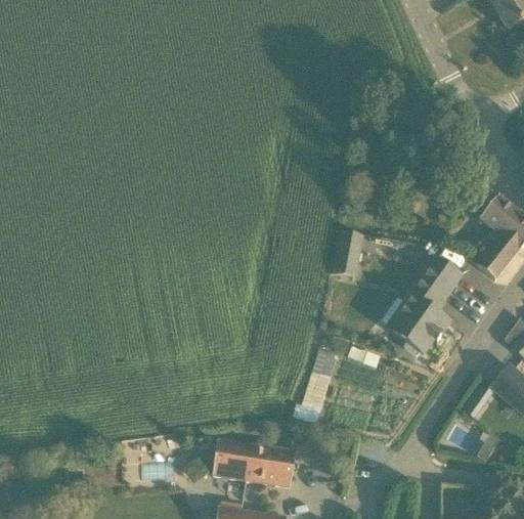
[(490,0),(508,29),(523,17),(523,0),(490,0)]
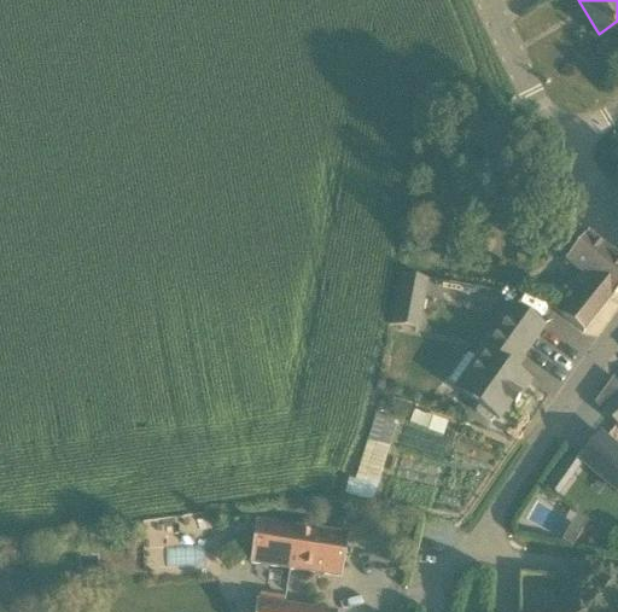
[(489,121),(478,128),(490,146),(501,139),(489,121)]
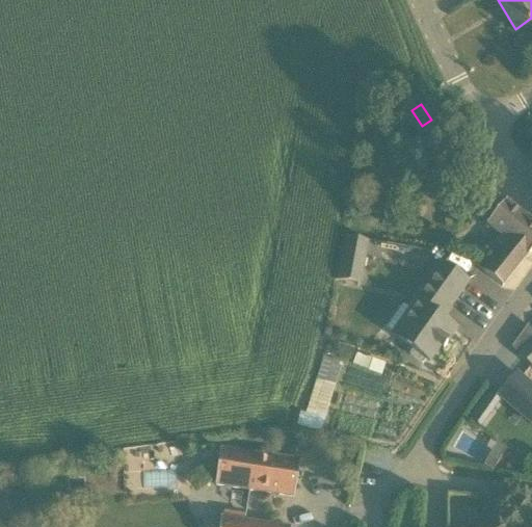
[(476,169),(461,185),(473,195),(486,180),(476,169)]
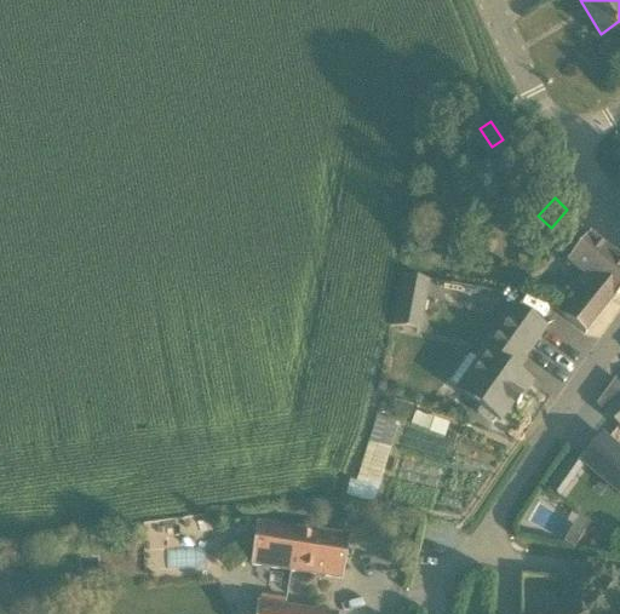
[(585,328),(613,294),(614,294),(619,286),(619,254),(589,229),(567,256),(583,269),(592,277),(585,286),(566,311),(566,310),(563,313),(585,330),(586,328),(585,328)]
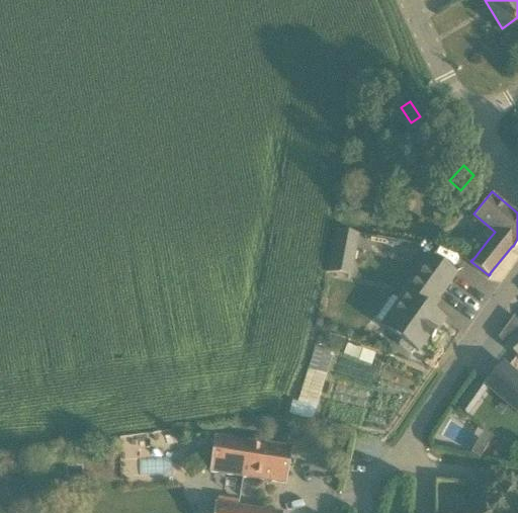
[(359,232),(332,227),(324,270),(351,275),(359,232)]
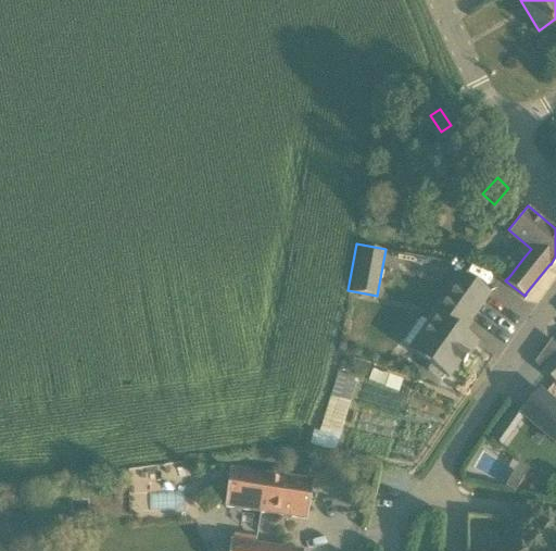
[(428,367),(441,376),(444,372),(449,374),(458,360),(463,362),(468,354),(467,353),(477,340),(459,328),(464,322),(465,323),(489,290),(460,271),(432,311),(433,312),(428,320),(434,324),(415,351),(431,362),(428,367)]
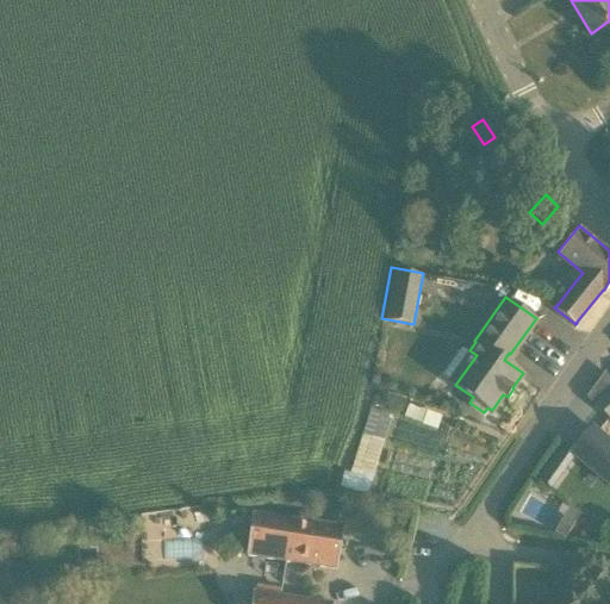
[(609,373),(605,367),(585,394),(593,403),(609,415),(609,373)]
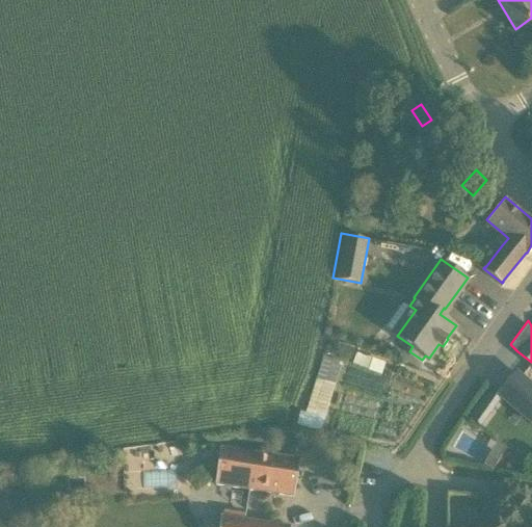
[(356,351),(352,362),(367,367),(371,358),(356,351)]
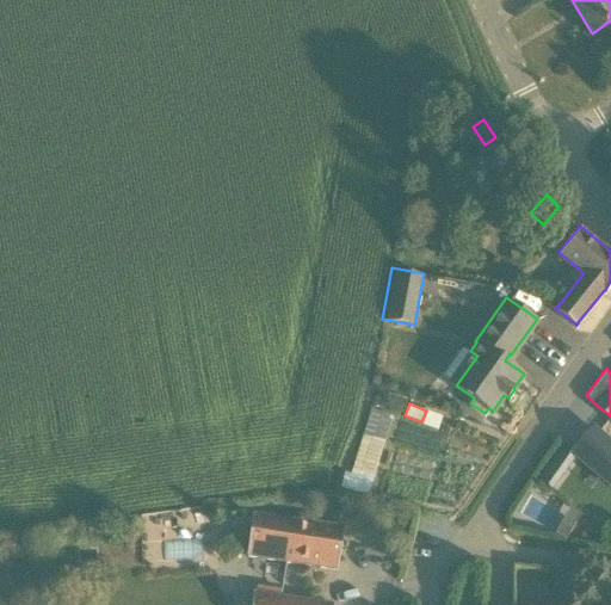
[(573,451),(610,482),(610,442),(593,427),(573,451)]
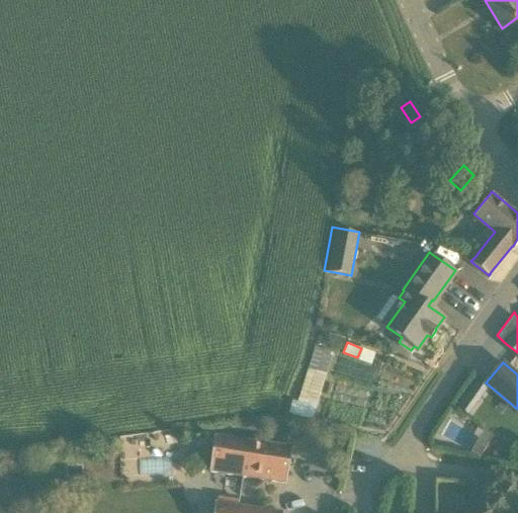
[(295,399),(292,410),(304,413),(307,402),(295,399)]
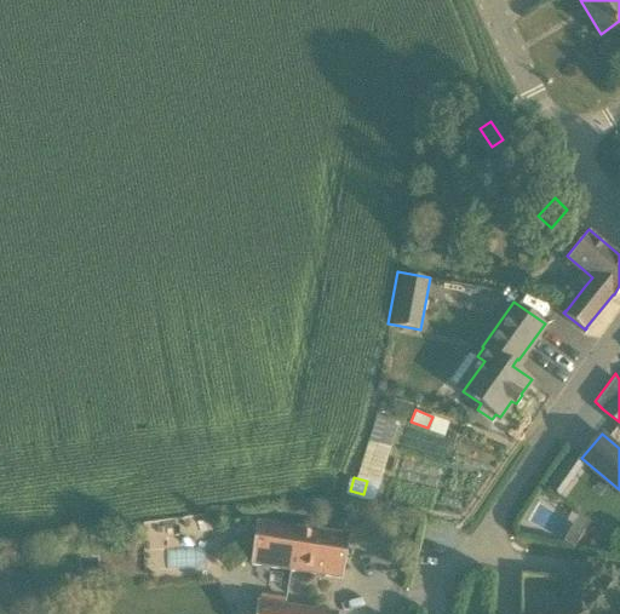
[(258,517),(251,561),(342,575),(349,532),(258,517)]
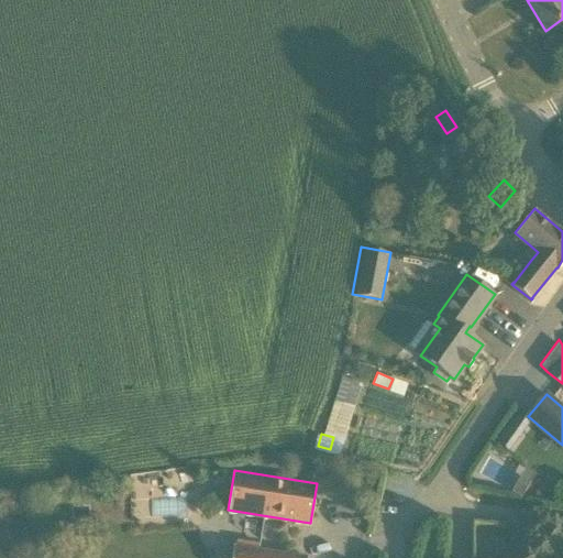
[(531,479),(520,472),(510,489),(521,495),(531,479)]
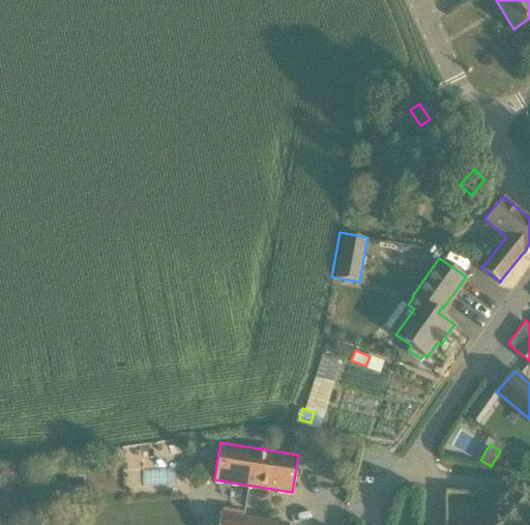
[(221,512),(217,524),(289,524),(290,523),(221,512)]
